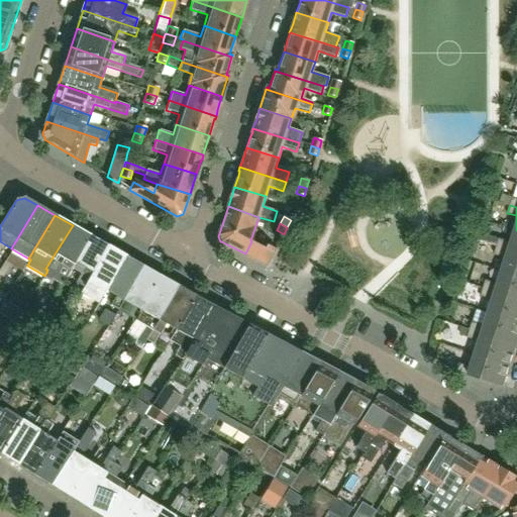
[(69,269),(90,235),(73,225),(45,269),(47,270),(56,274),(61,265),(69,269)]
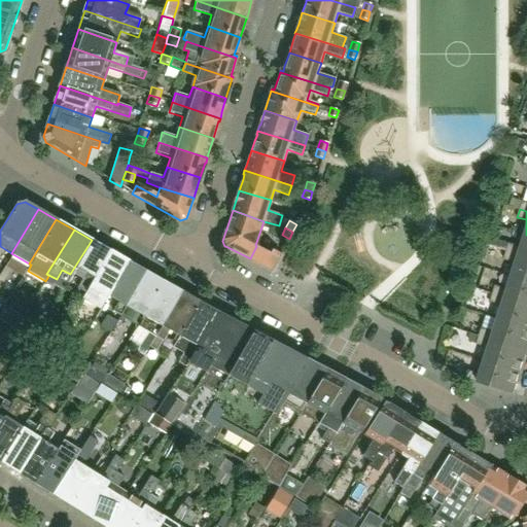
[(526,257),(526,235),(522,247),(508,243),(506,251),(526,257)]
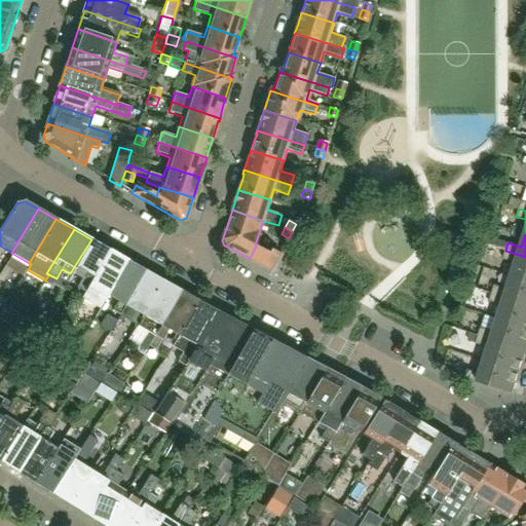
[(80,297),(109,251),(91,239),(70,273),(72,274),(73,272),(82,278),(74,293),(80,297)]
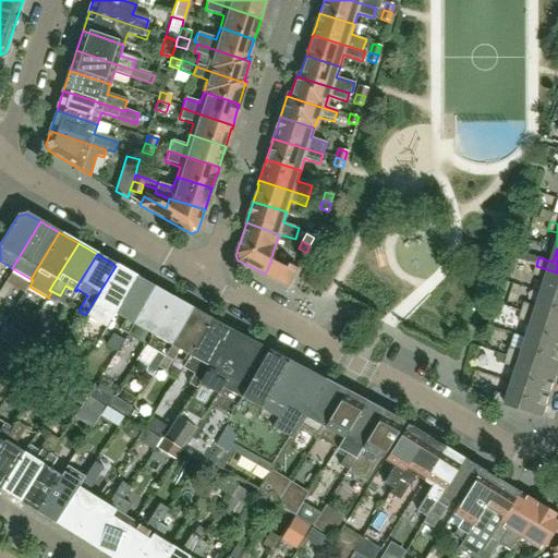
[(289,287),(299,270),(298,270),(299,269),(288,264),(286,268),(271,261),(265,274),(289,287)]
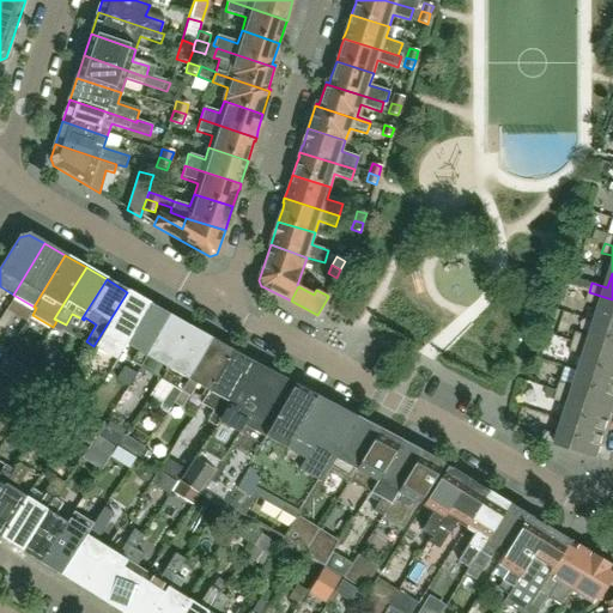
[(126,344),(149,303),(127,292),(93,346),(105,353),(116,359),(123,347),(126,344)]
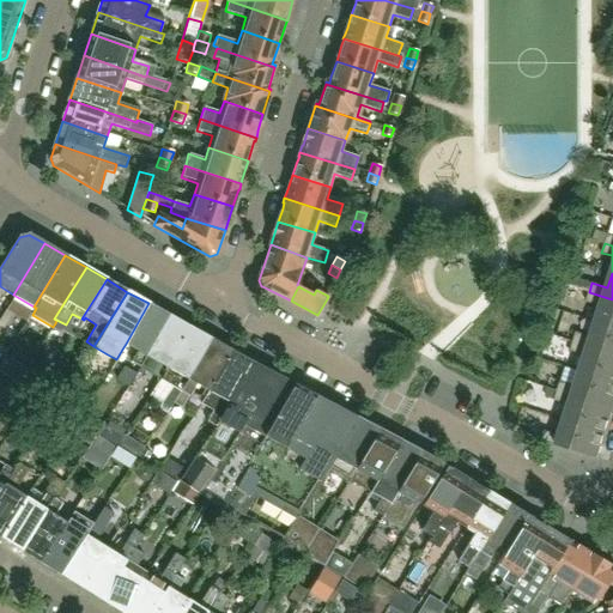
[(612,327),(612,299),(589,292),(586,302),(601,307),(595,322),(612,327)]
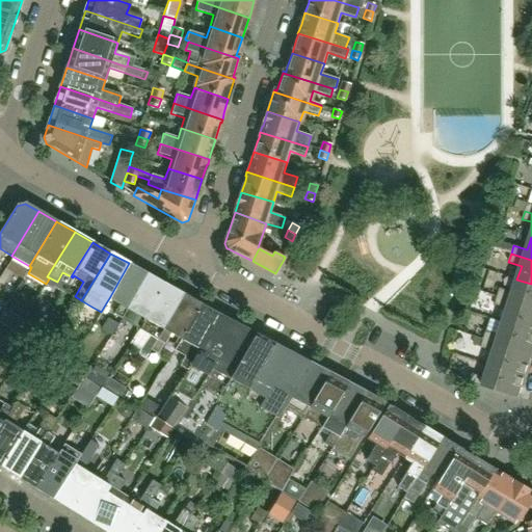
[(118,303),(112,314),(118,318),(147,273),(129,263),(109,298),(118,303)]
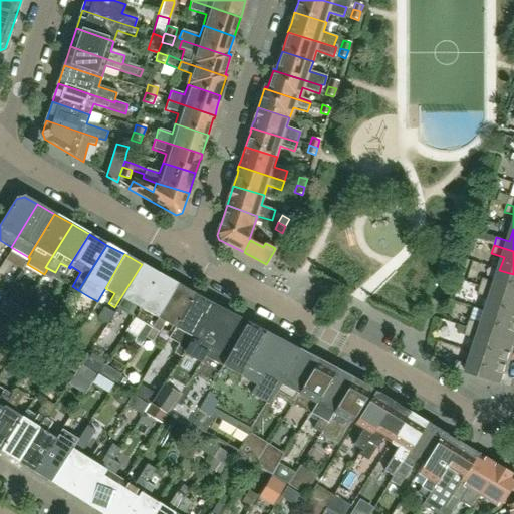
[(116,308),(133,317),(159,274),(142,264),(114,307),(116,308)]
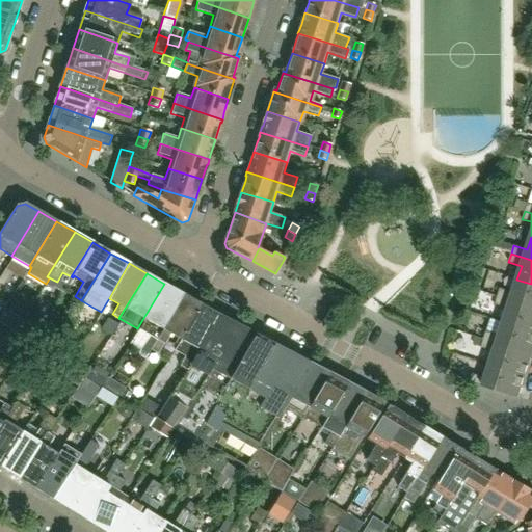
[(531,308),(531,284),(516,280),(512,292),(500,288),(498,296),(531,308)]
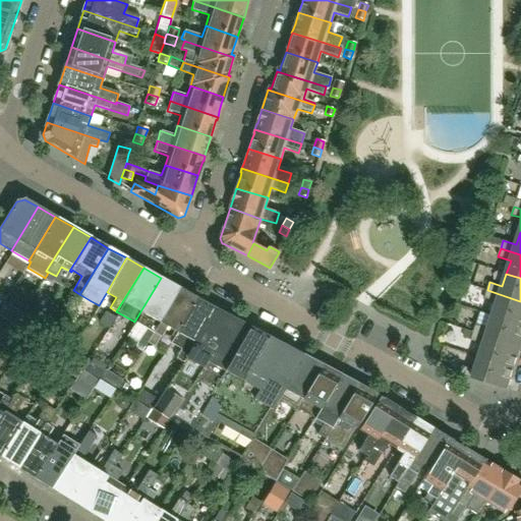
[(147,344),(178,289),(161,278),(134,322),(146,328),(135,346),(142,350),(147,344)]
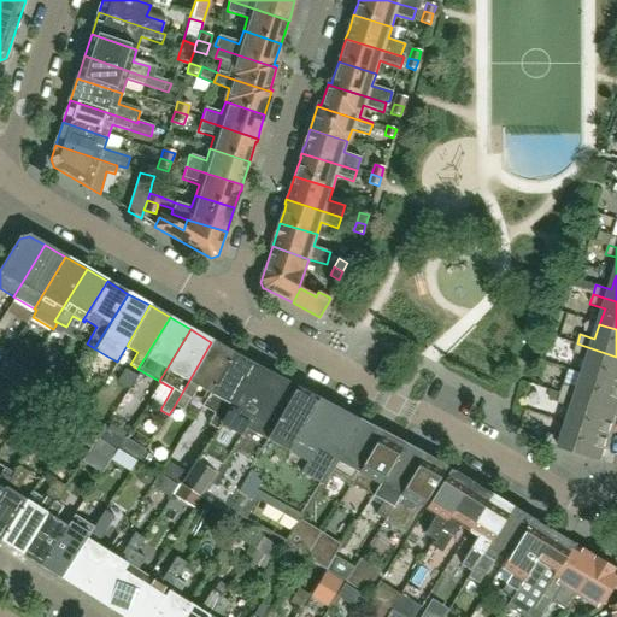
[(205,399),(233,354),(211,342),(174,407),(183,413),(198,388),(205,392),(201,398),(205,399)]
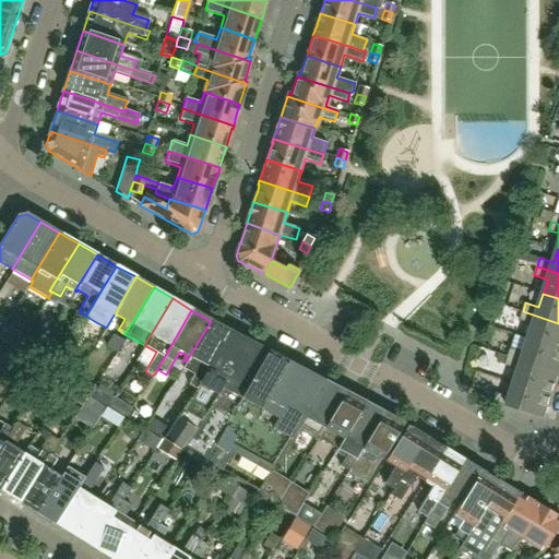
[(558,347),(558,323),(523,311),(520,320),(533,324),(528,339),(558,347)]
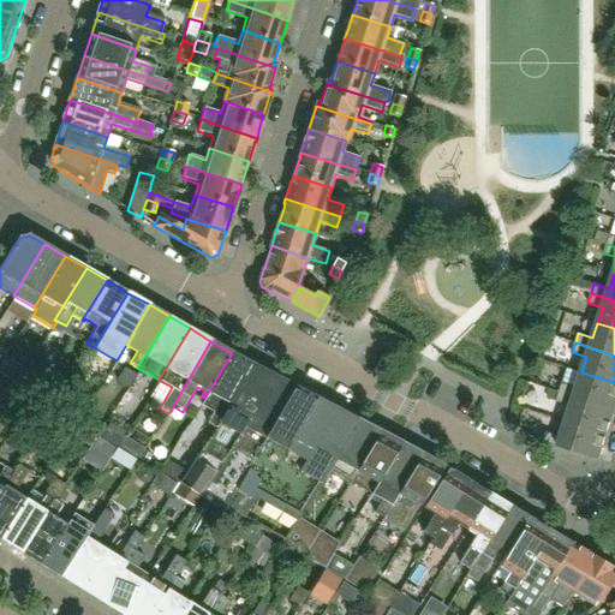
[(207,437),(252,364),(232,353),(204,398),(206,399),(202,406),(213,412),(206,424),(209,425),(203,435),(207,437)]
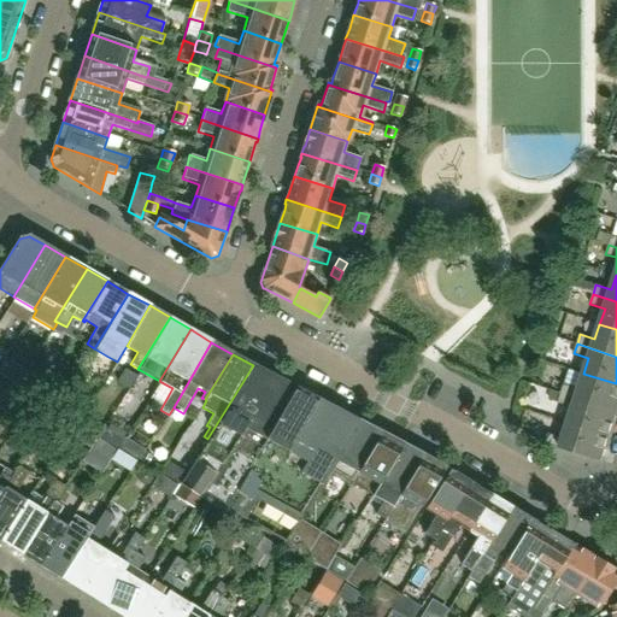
[(0,366),(0,372),(15,382),(22,370),(5,359),(0,366)]
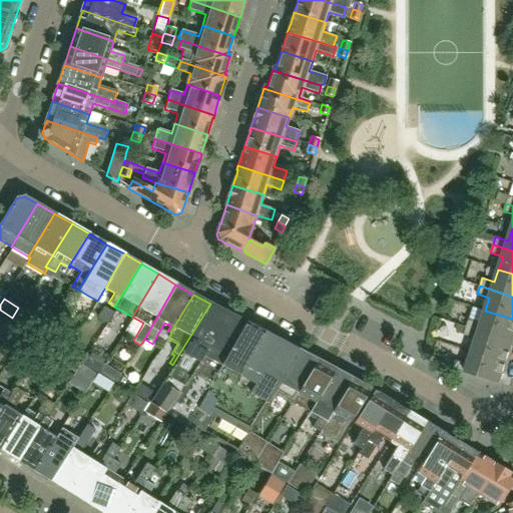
[(154,395),(149,403),(166,413),(228,313),(210,304),(172,365),(173,366),(155,395),(154,395)]
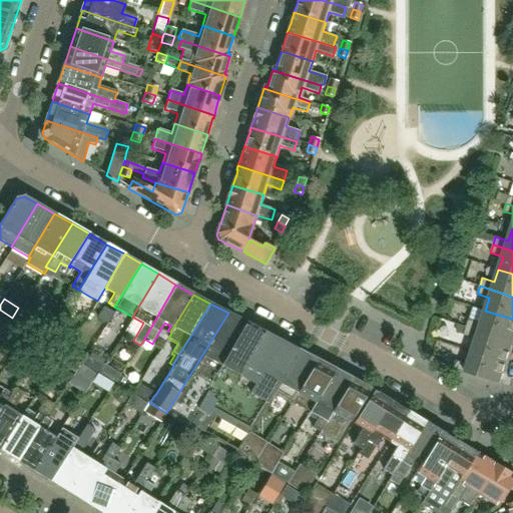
[(112,311),(103,305),(96,315),(105,321),(112,311)]
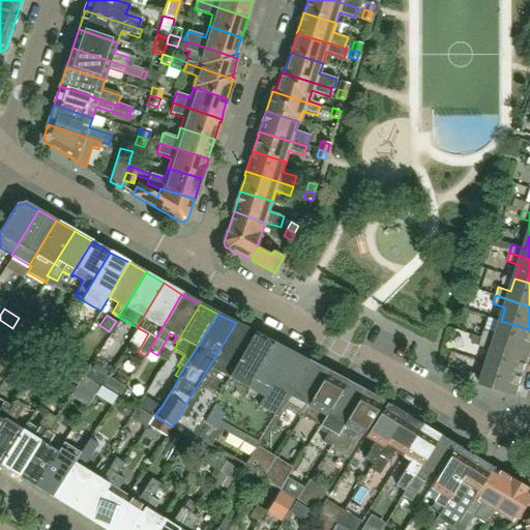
[(13,329),(29,339),(35,329),(20,320),(13,329)]
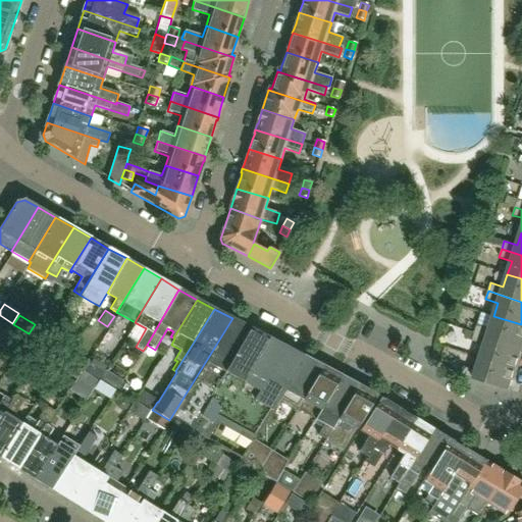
[(521,348),(521,347),(521,324),(493,316),(489,329),(477,325),(474,332),(521,348)]
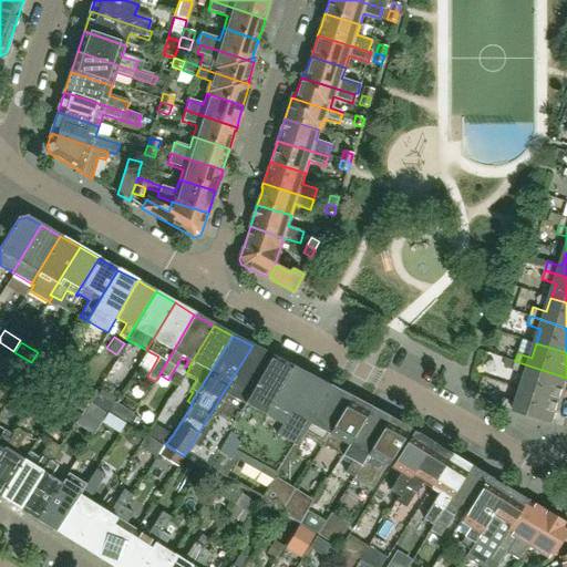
[(204,466),(274,357),(253,346),(184,456),(204,466)]
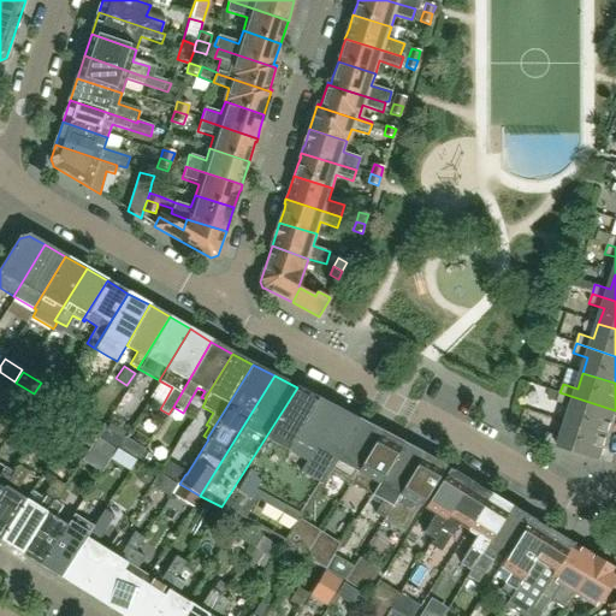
[(543,412),(548,394),(523,386),(519,404),(543,412)]
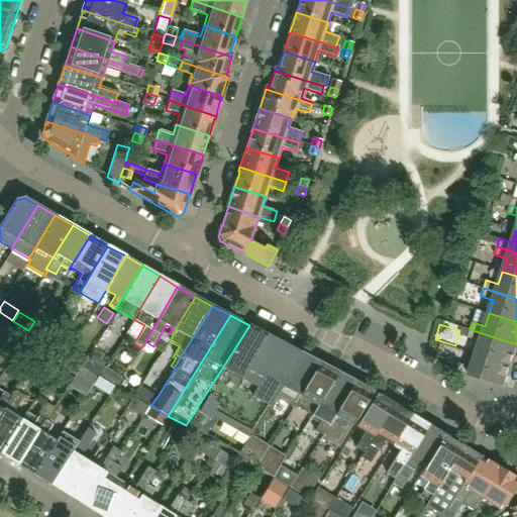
[(22,332),(11,325),(6,333),(17,339),(22,332)]
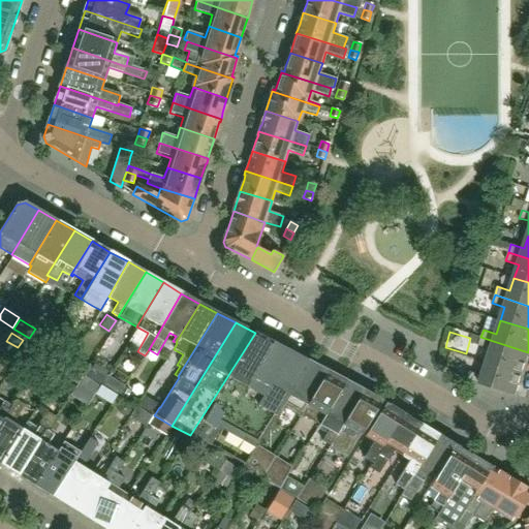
[(209,445),(273,342),(255,333),(190,435),(196,438),(209,445)]
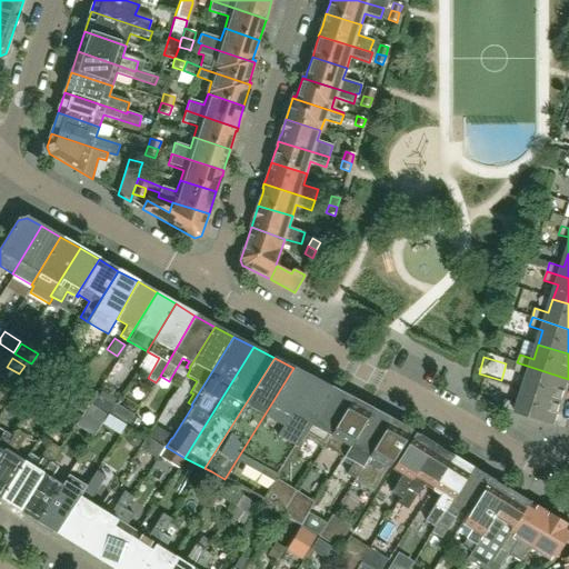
[(508,360),(506,369),(515,371),(517,362),(508,360)]
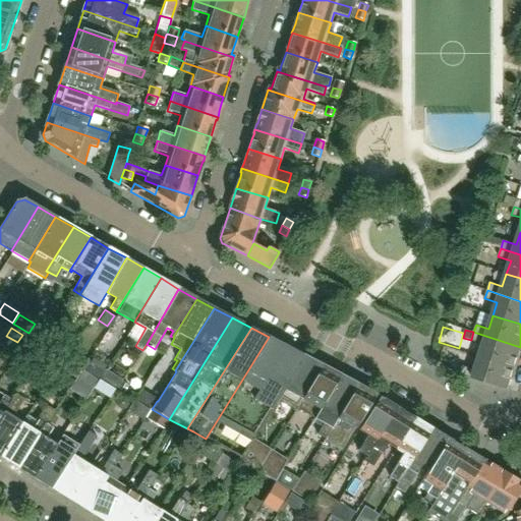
[(514,368),(520,347),(473,332),(471,340),(483,344),(479,357),(514,368)]
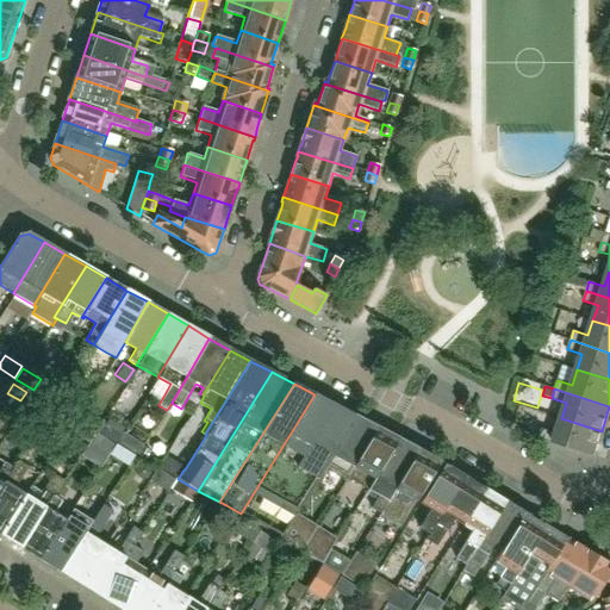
[(57,400),(78,412),(85,402),(63,390),(57,400)]
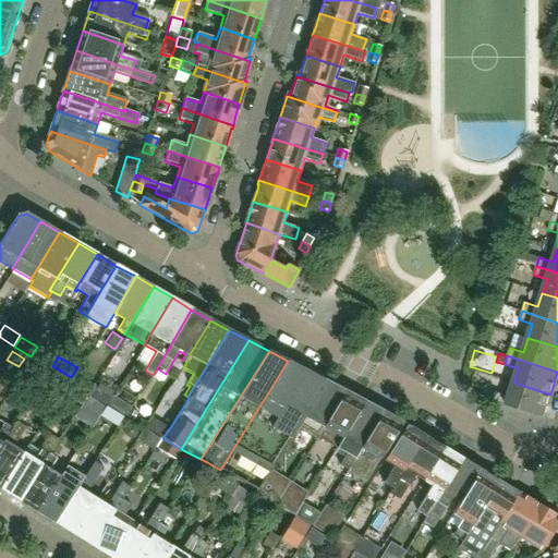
[(251,461),(307,372),(288,361),(220,470),(239,481),(240,478),(223,469),(233,451),(251,461)]
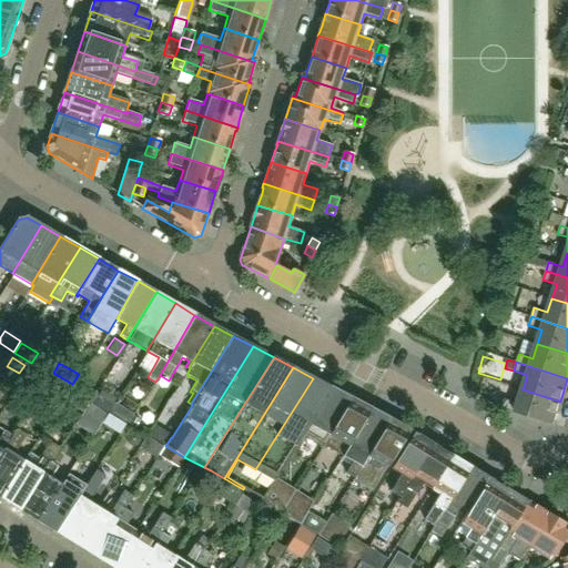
[(51,377),(46,387),(64,398),(70,388),(51,377)]
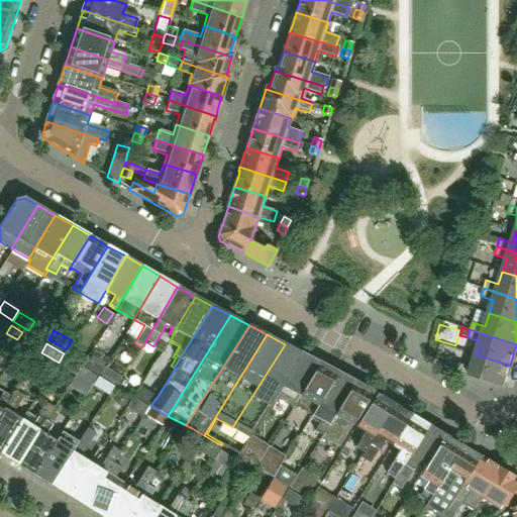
[(249,438),(265,415),(278,391),(280,392),(283,387),(302,353),(285,344),(232,427),(249,438)]
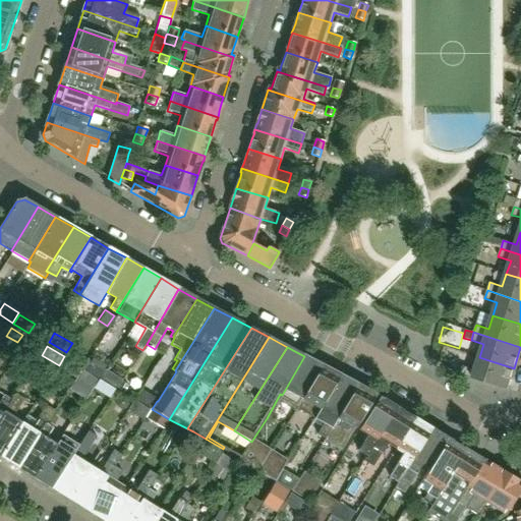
[(295,408),(323,365),(304,356),(285,390),(293,395),(288,404),(295,408)]
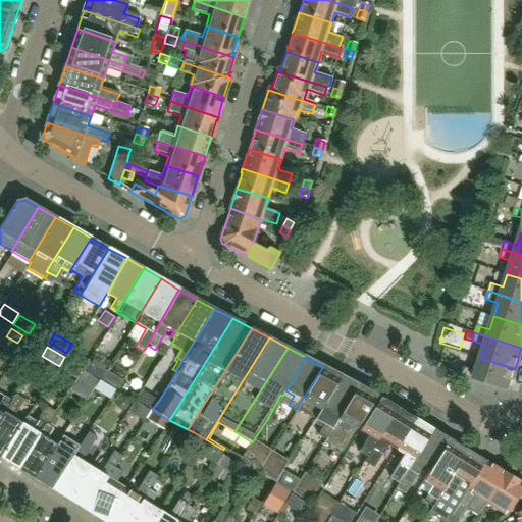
[(508,390),(515,369),(480,358),(476,371),(464,367),(461,375),(473,379),(508,390)]
